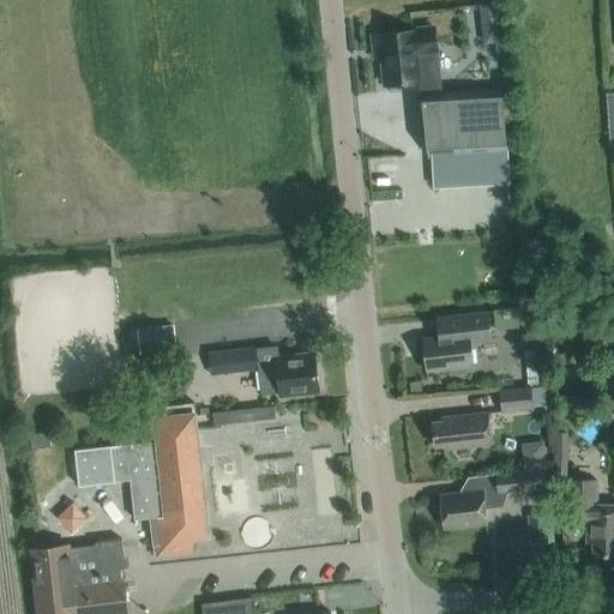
[(497,4),(480,6),(482,26),(499,24),(497,4)]
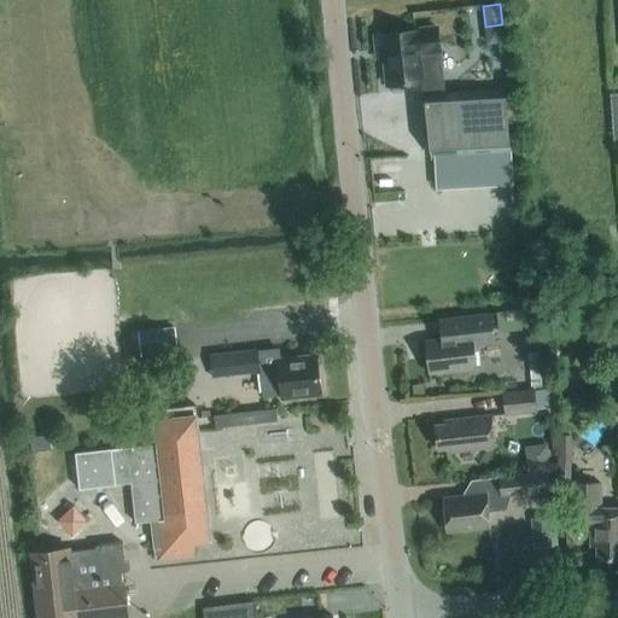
[(439,27),(385,33),(391,83),(426,80),(423,48),(442,46),(439,27)]
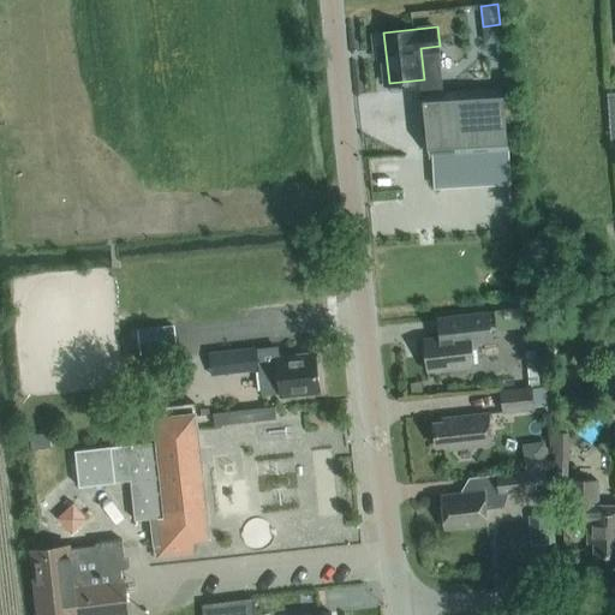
[(511,147),(506,88),(425,93),(431,153),(511,147)]
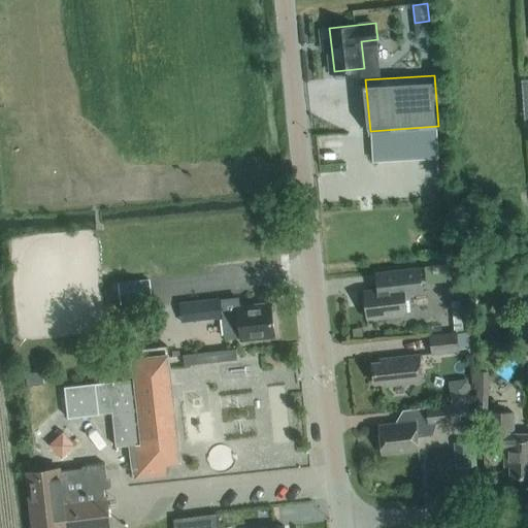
[(404,297),(423,295),(421,270),(392,273),(394,290),(364,293),(367,321),(406,317),(404,297)]
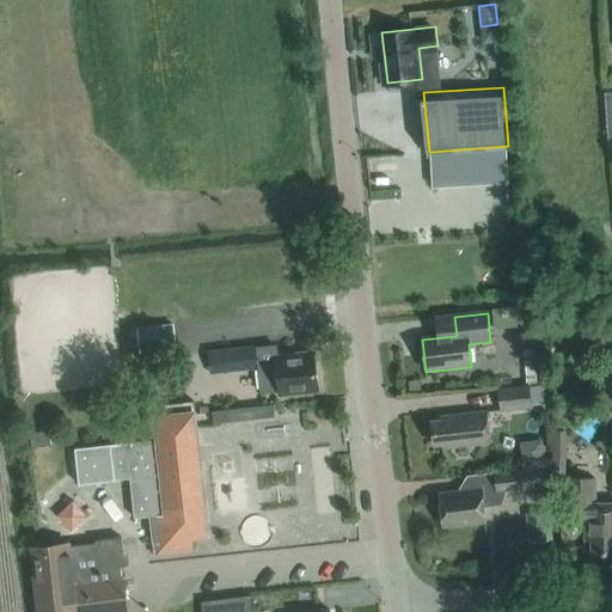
[(139,355),(176,350),(173,325),(136,330),(139,355)]
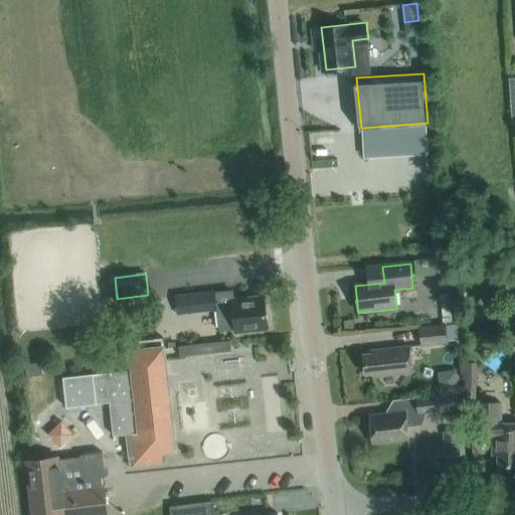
[(440,276),(442,292),(446,292),(450,292),(448,275),(444,275),(440,276)]
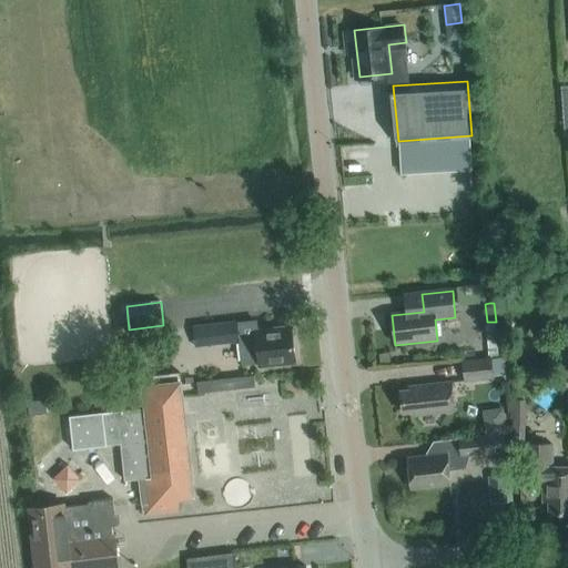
[(259,336),(244,337),(239,338),(237,322),(193,325),(195,346),(244,342),(246,362),(260,361),(261,364),(296,361),(294,327),(259,331),(259,336)]
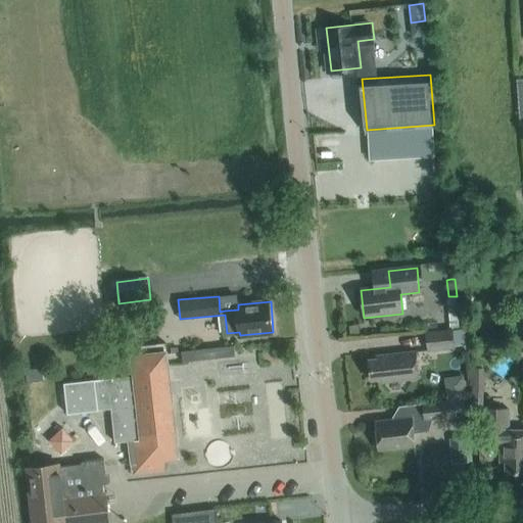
[(460,326),(457,303),(453,303),(447,304),(449,326),(455,326),(460,326)]
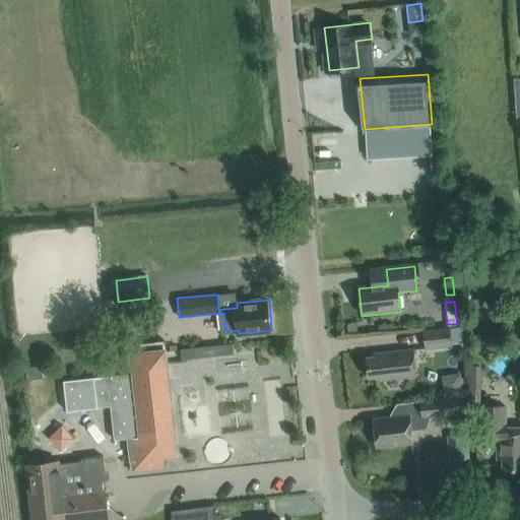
[(157,339),(155,316),(147,317),(146,308),(133,309),(134,318),(130,319),(133,341),(157,339)]
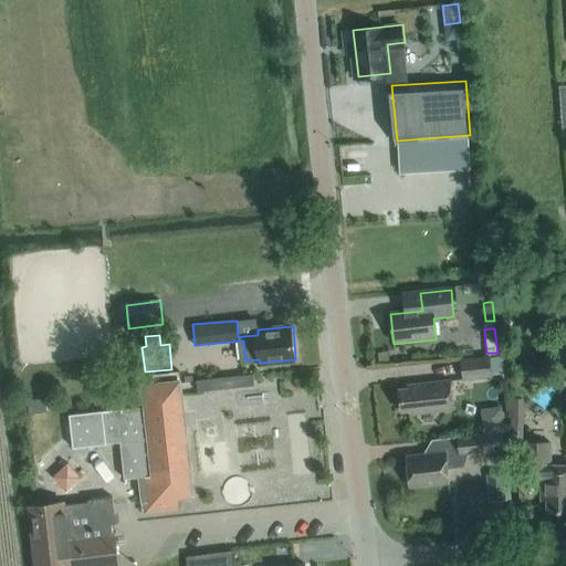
[(491,378),(489,358),(460,362),(462,381),(491,378)]
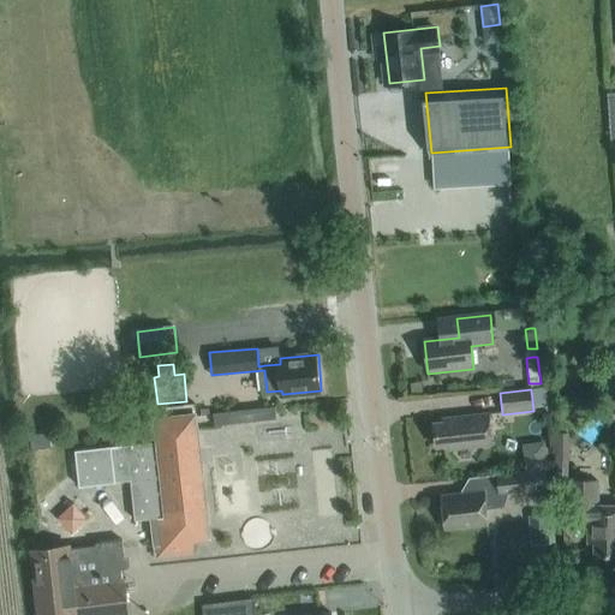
[(227,411),(214,412),(215,425),(228,423),(227,411)]
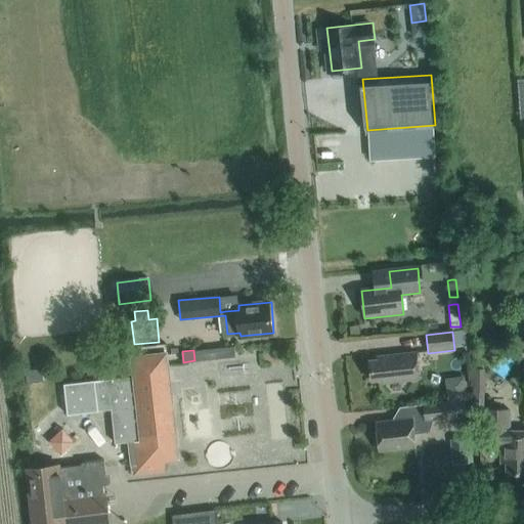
[(420,380),(416,353),(377,358),(377,361),(368,362),(370,383),(379,382),(380,385),(420,380)]
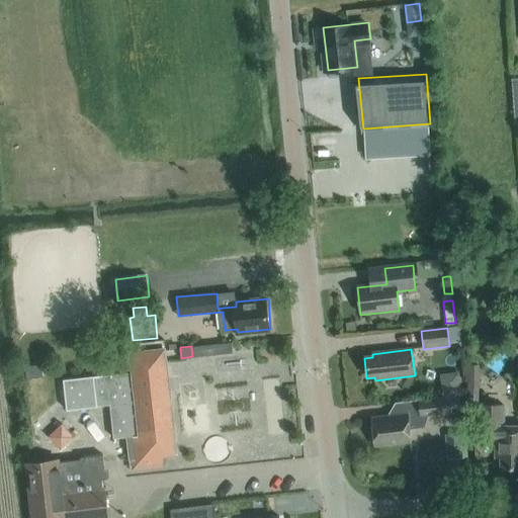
[(174,451),(163,350),(132,353),(134,373),(111,376),(111,373),(63,379),(66,410),(96,407),(96,406),(109,404),(113,438),(126,436),(130,460),(132,459),(133,469),(163,466),(162,453),(174,451)]
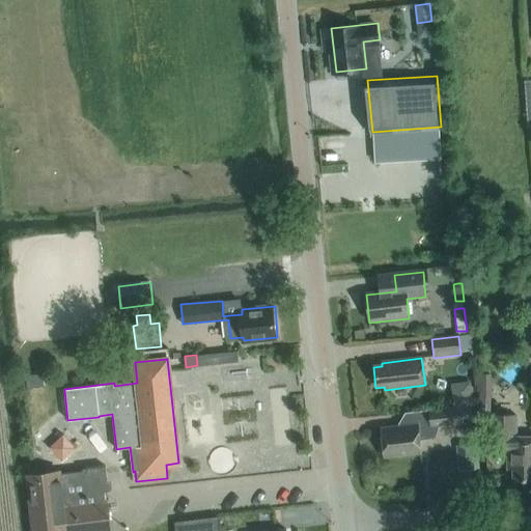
[(27,388),(44,387),(43,373),(26,375),(27,388)]
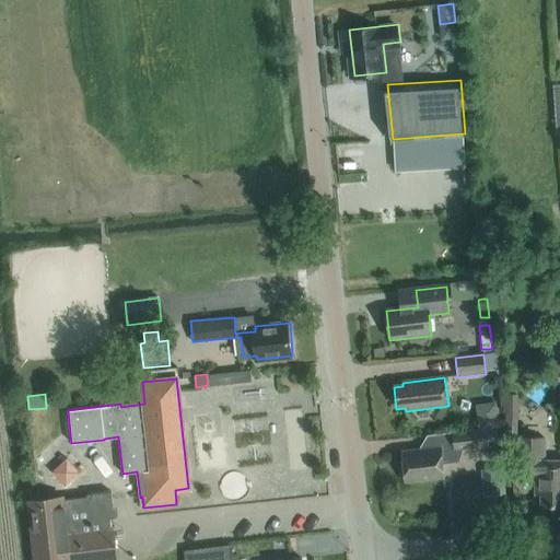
[(505,436),(516,438),(516,394),(505,394),(505,436)]
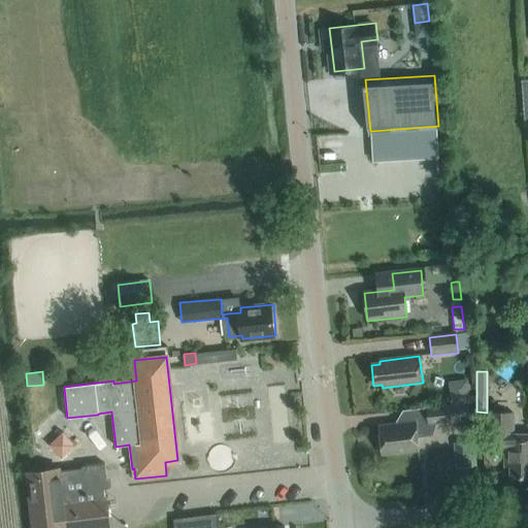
[(468,404),(466,382),(450,384),(453,406),(455,406),(468,404)]
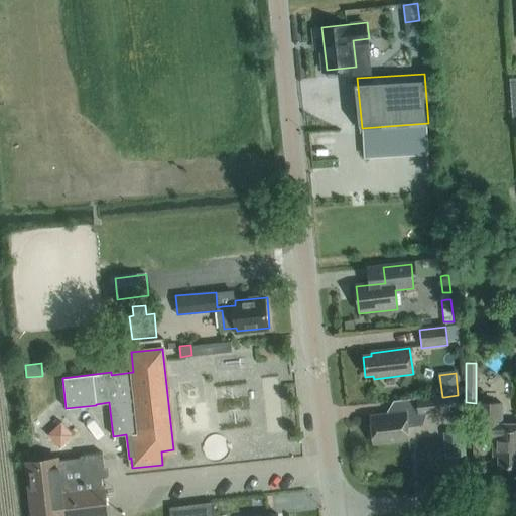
[(458,395),(444,397),(416,400),(417,414),(419,415),(445,412),(446,418),(460,417),(458,395)]
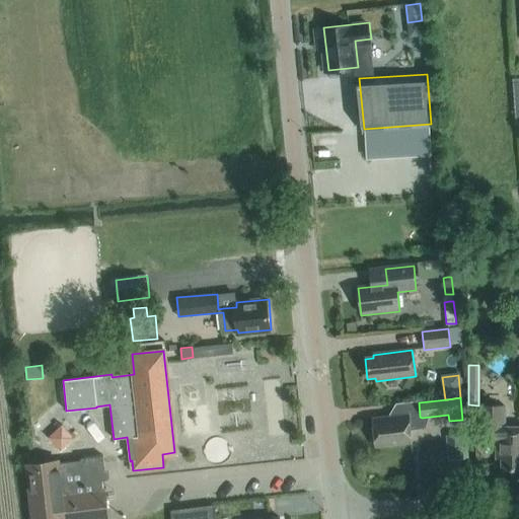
[(518,428),(504,428),(504,408),(479,406),(479,439),(496,440),(496,459),(501,459),(501,470),(518,470),(518,428)]
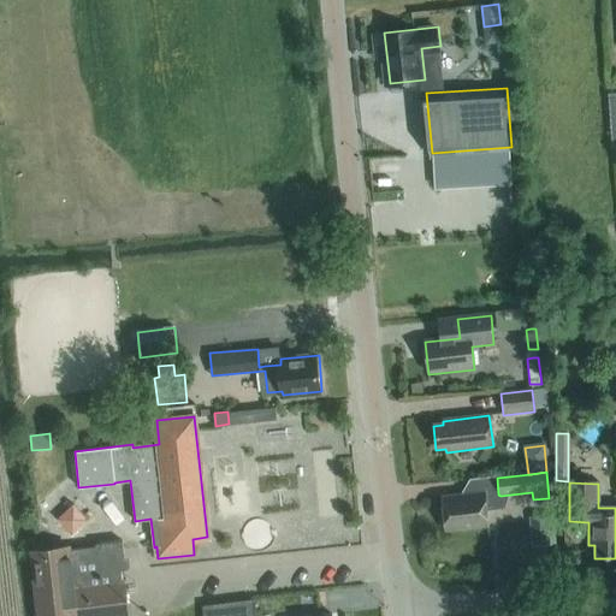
[(502,508),(501,496),(498,495),(484,496),(484,493),(442,498),(445,532),(487,527),(486,510),(502,508)]
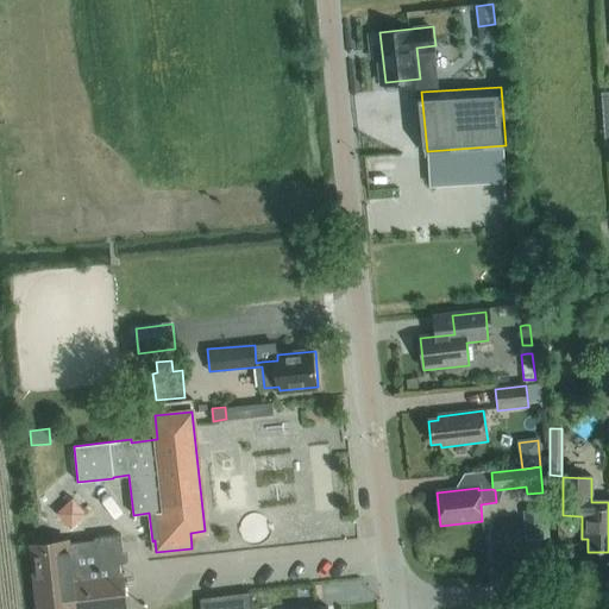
[(67,529),(83,513),(68,497),(51,513),(67,529)]
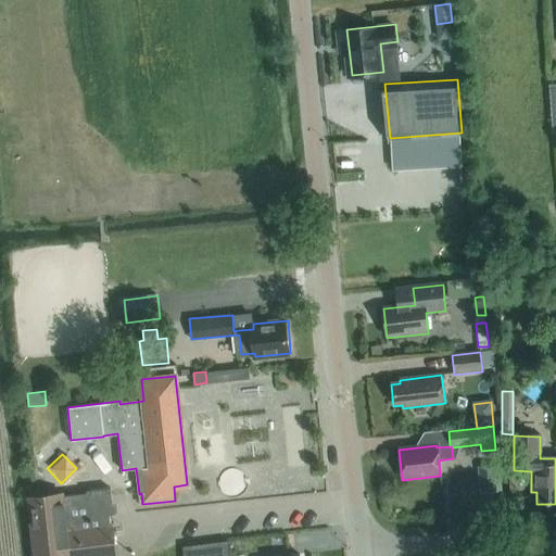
[(483,493),(496,491),(494,465),(480,466),(483,493)]
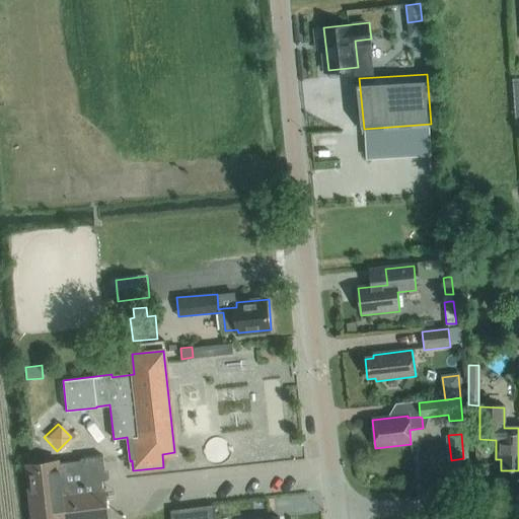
[(62,459),(35,462),(39,494),(34,494),(38,518),(110,518),(108,489),(103,498),(101,480),(106,480),(102,455),(82,457),(82,460),(62,463),(62,459)]
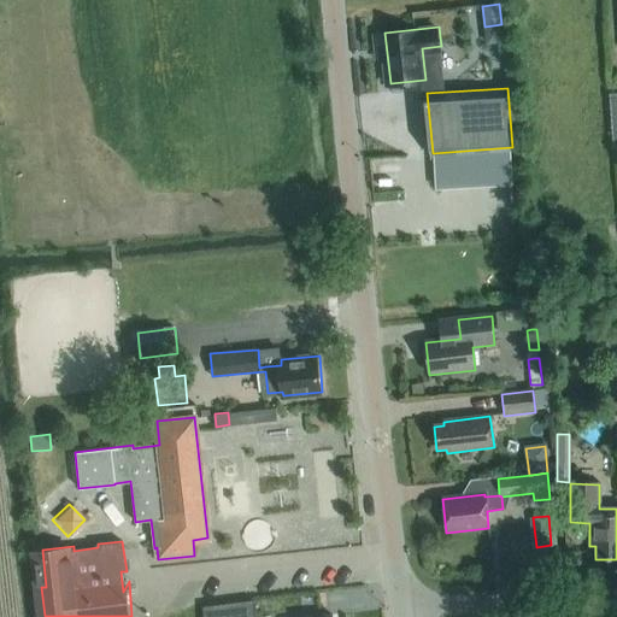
[(205,607),(205,616),(254,616),(253,601),(205,607)]
